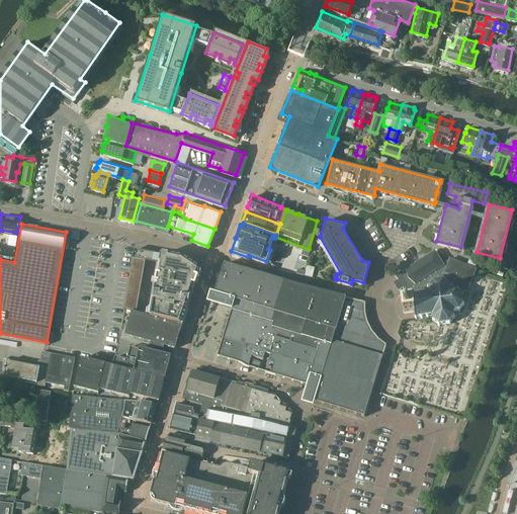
[(0,242),(0,252),(13,255),(15,245),(0,242)]
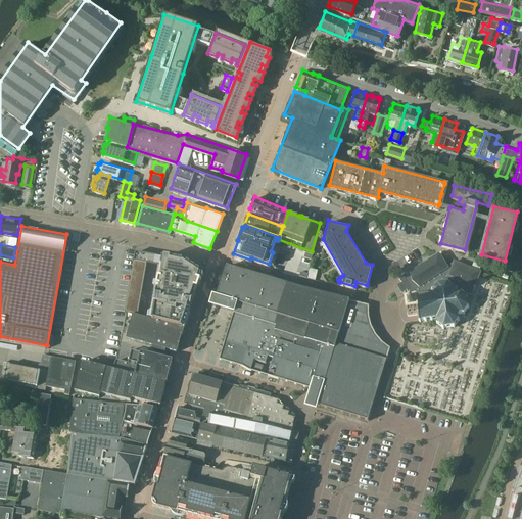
[(400,280),(398,281),(404,288),(405,287),(408,292),(413,289),(414,290),(447,266),(446,264),(438,251),(406,272),(405,270),(397,275),(400,280)]
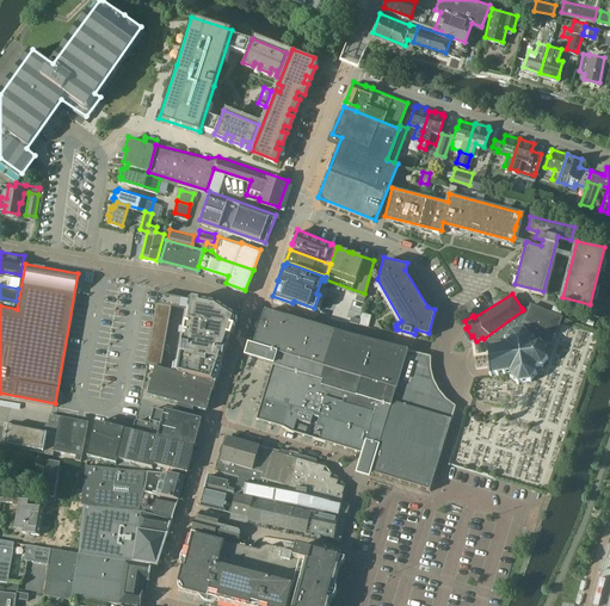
[(190,297),(177,370),(214,379),(236,315),(215,301),(190,297)]
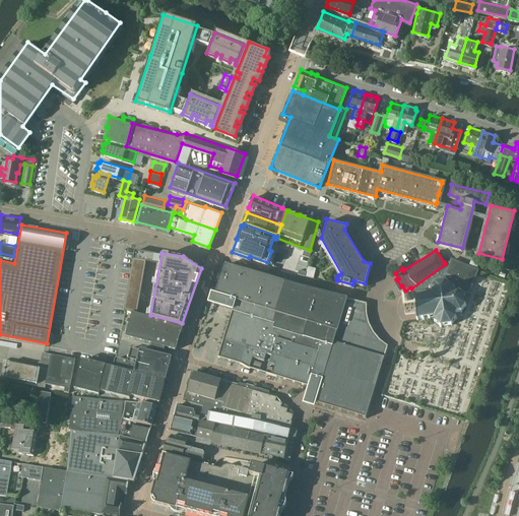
[(471,281),(476,267),(451,257),(449,260),(447,259),(444,262),(445,264),(411,288),(413,291),(411,291),(412,299),(403,300),(404,311),(414,310),(414,318),(417,317),(417,316),(422,316),(422,317),(424,316),(424,315),(427,315),(428,316),(430,316),(429,315),(433,314),(434,318),(433,319),(434,320),(435,319),(439,322),(439,323),(440,324),(441,323),(450,322),(452,322),(451,321),(455,315),(456,316),(456,314),(455,314),(454,309),(458,309),(460,310),(460,309),(460,307),(464,303),(465,303),(465,302),(464,301),(463,293),(464,292),(463,291),(462,292),(458,288),(460,286),(468,289),(471,281)]
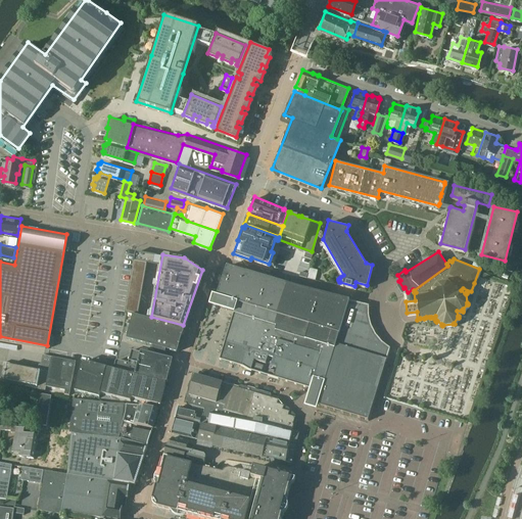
[(334,341),(347,297),(297,284),(226,264),(216,294),(215,294),(211,302),(233,309),(219,357),(242,363),(248,367),(251,368),(251,367),(253,358),(278,365),(275,374),(275,375),(312,386),(306,400),(315,404),(316,402),(334,341)]
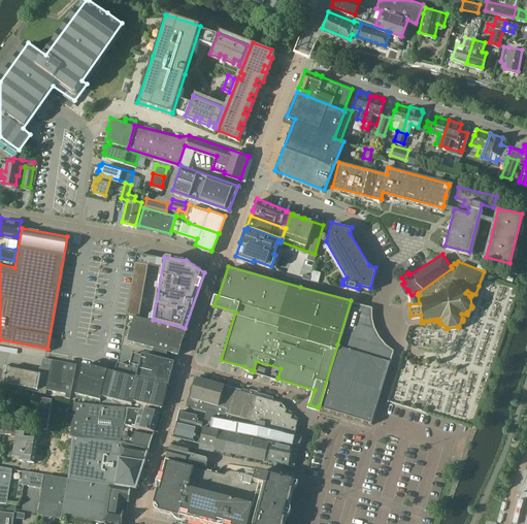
[(371,422),(393,349),(385,342),(379,334),(374,326),(371,316),(371,305),(361,303),(351,300),(337,345),(319,405),(340,413),(371,422)]
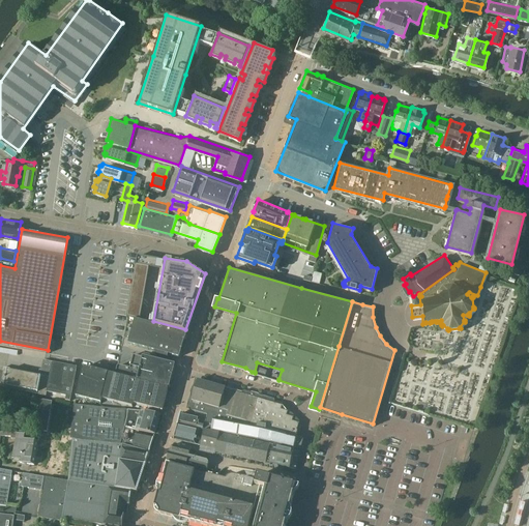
[(126,315),(122,329),(124,330),(125,330),(123,329),(125,321),(130,322),(126,340),(178,353),(184,332),(185,329),(133,316),(126,315)]
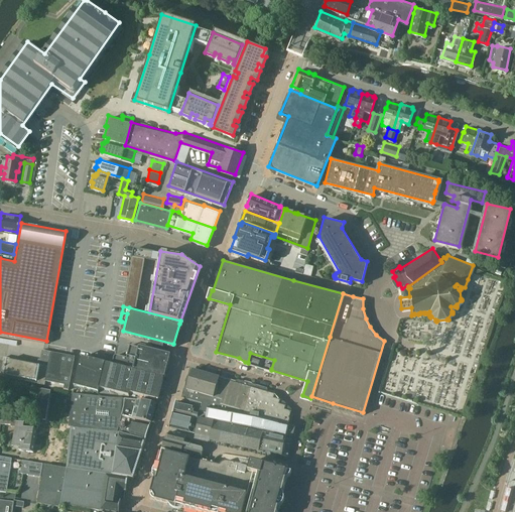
[(111,361),(163,373),(168,351),(144,345),(145,343),(139,342),(139,344),(128,342),(125,354),(115,352),(113,353),(111,361)]
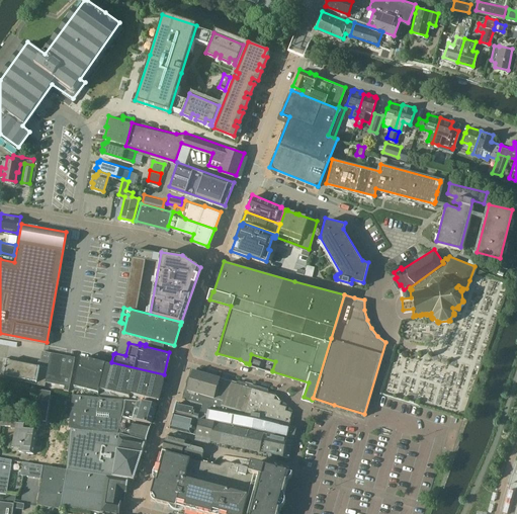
[(74,355),(63,352),(41,348),(38,362),(3,355),(2,360),(0,359),(0,370),(0,374),(44,383),(45,380),(68,384),(74,355)]
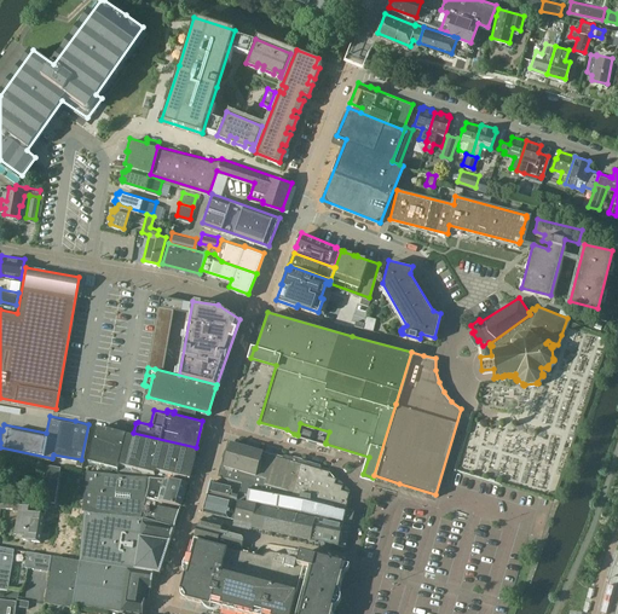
[(189,476),(198,450),(97,424),(88,458),(117,465),(117,462),(154,470),(155,467),(189,476)]
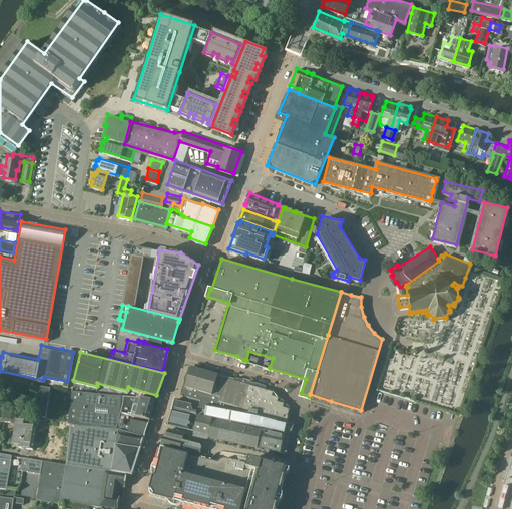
[(250,353),(248,360),(256,362),(258,355),(250,353)]
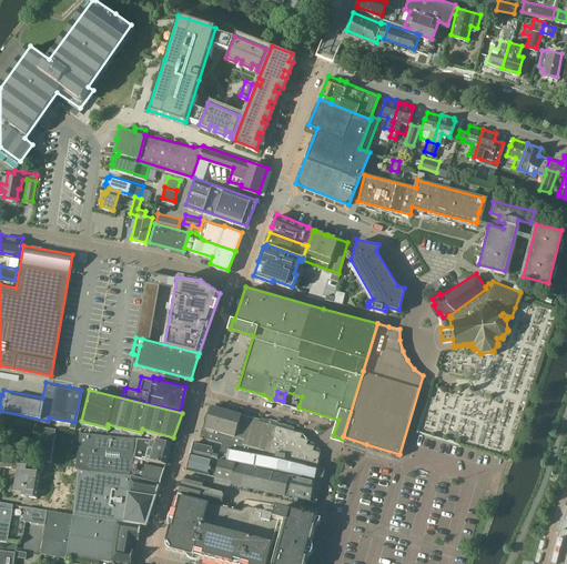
[(292,394),(289,404),(296,406),(300,396),(292,394)]
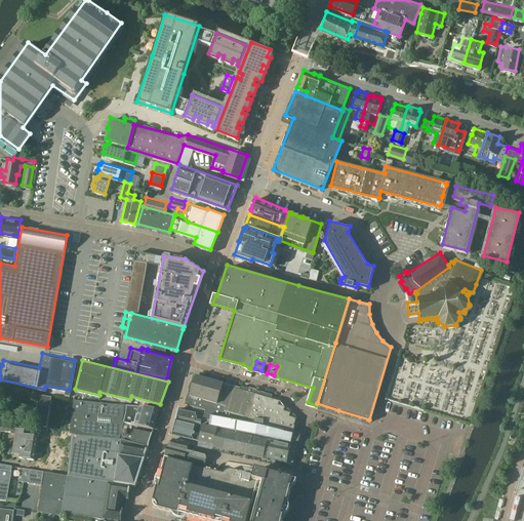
[(295,415),(289,414),(290,410),(284,408),(285,404),(278,402),(279,398),(195,374),(187,402),(211,409),(210,411),(208,423),(234,428),(254,432),(284,439),(294,442),(297,430),(292,429),(294,423),(293,423),(295,415)]
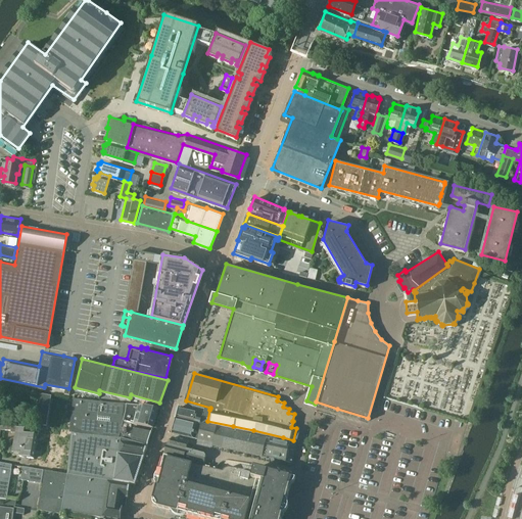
[(45,422),(50,393),(38,391),(34,417),(37,417),(37,420),(45,422)]
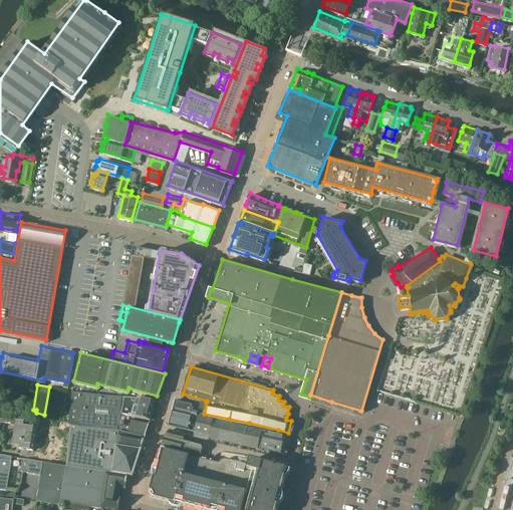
[(137,397),(122,395),(122,394),(71,389),(67,422),(70,422),(70,423),(96,427),(116,427),(119,412),(135,415),(135,414),(151,418),(156,400),(137,396),(137,397)]
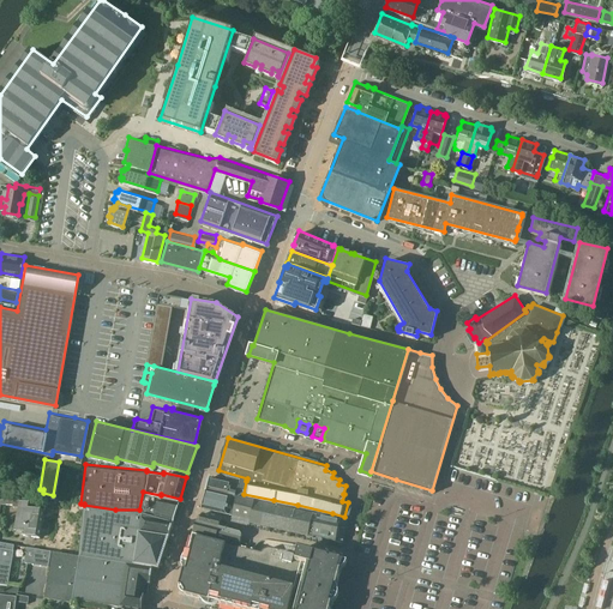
[(232,480),(209,475),(206,488),(230,493),(235,494),(244,495),(245,488),(234,487),(230,487),(232,480)]
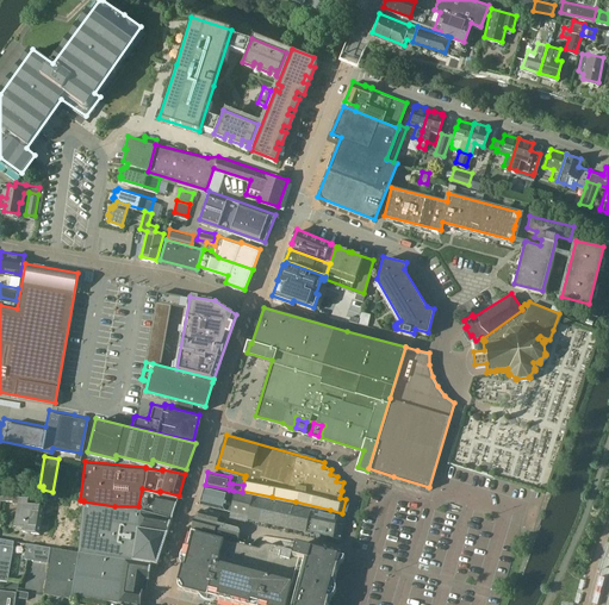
[(230,509),(234,491),(229,490),(228,491),(205,485),(199,501),(224,507),(230,509)]
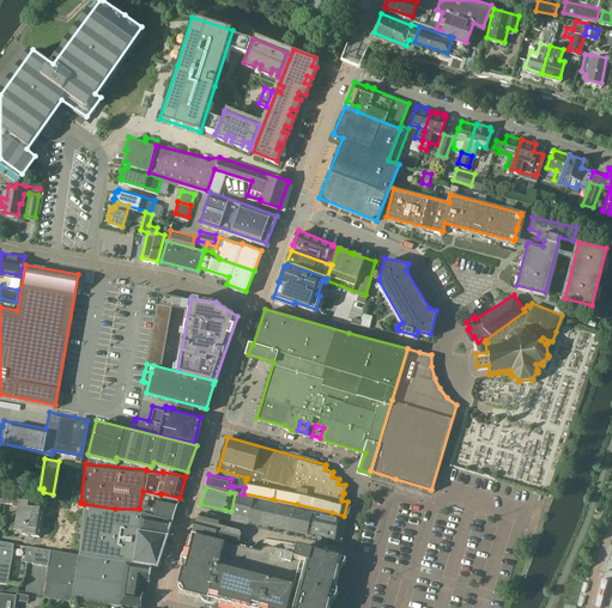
[(155,512),(173,518),(177,500),(159,496),(161,494),(143,491),(139,509),(141,509),(155,512)]
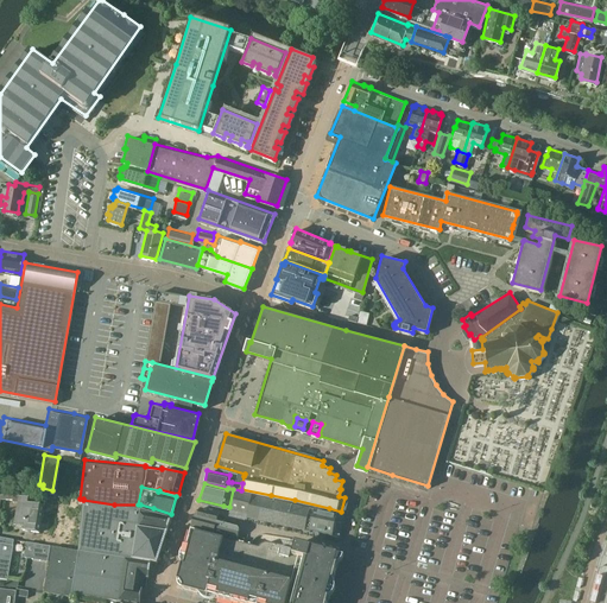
[(303,527),(308,508),(308,506),(241,490),(233,489),(229,507),(246,512),(246,514),(303,527)]
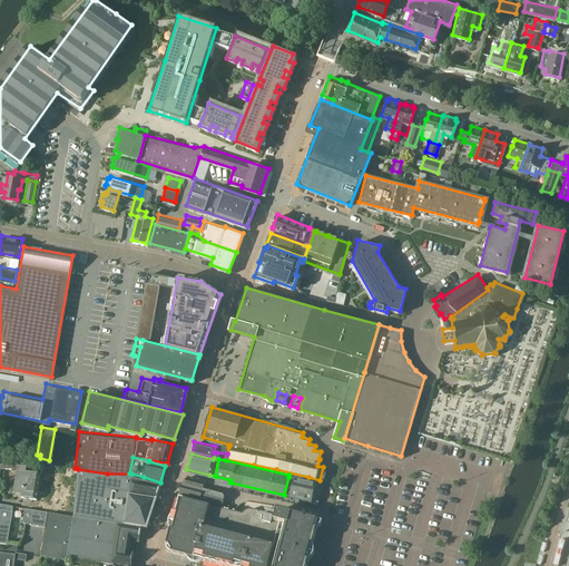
[(0,466),(11,466),(11,468),(17,468),(12,489),(20,490),(20,494),(36,497),(41,464),(35,462),(33,471),(25,469),(26,465),(17,462),(0,461),(0,466)]
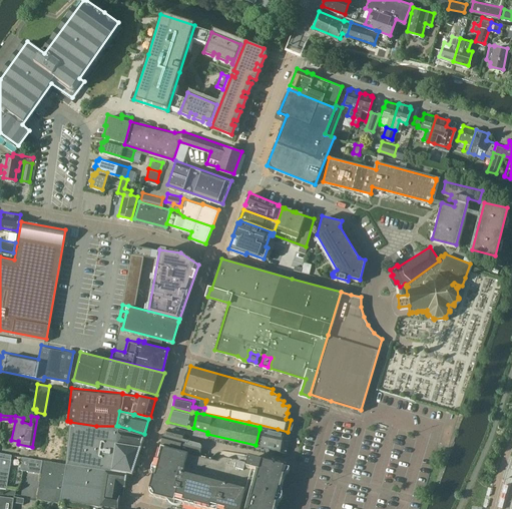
[(144,434),(129,429),(118,426),(116,426),(96,426),(70,422),(68,442),(139,450),(144,434)]
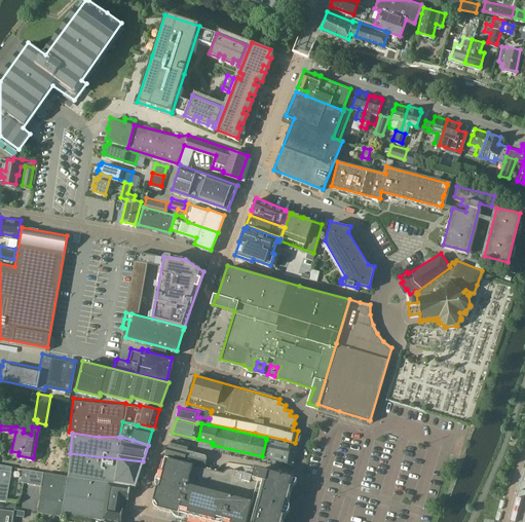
[(172,437),(171,442),(170,442),(166,443),(163,453),(180,459),(184,460),(184,459),(203,463),(205,456),(203,453),(193,450),(194,447),(187,446),(188,441),(172,437)]
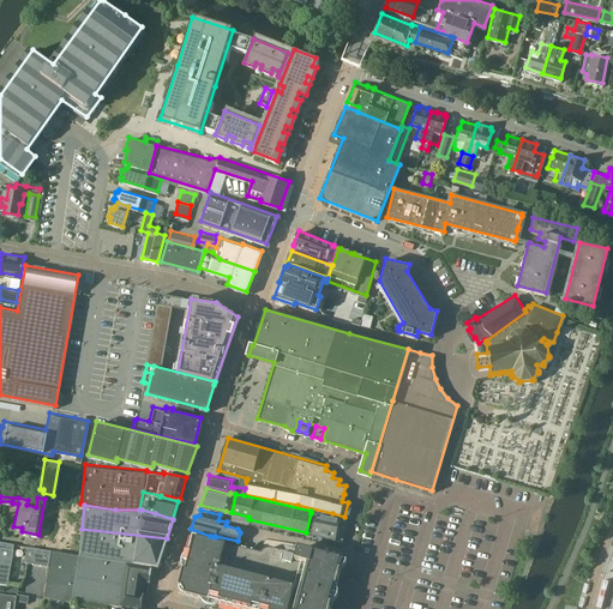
[(311,513),(306,532),(341,540),(346,519),(311,511),(311,513)]
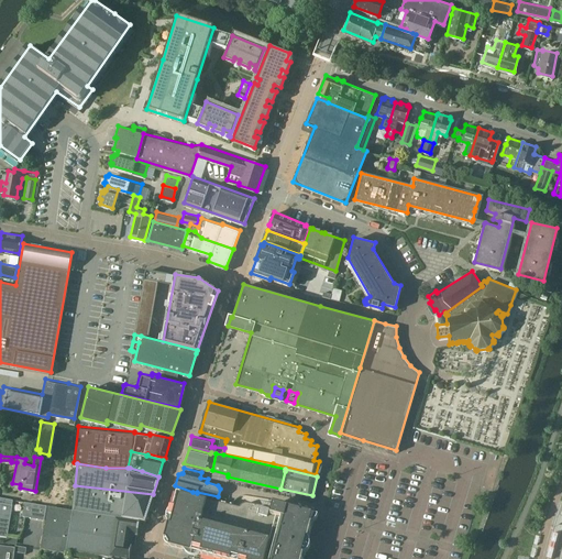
[(139,517),(145,518),(153,494),(75,485),(72,506),(101,511),(120,514),(139,517)]
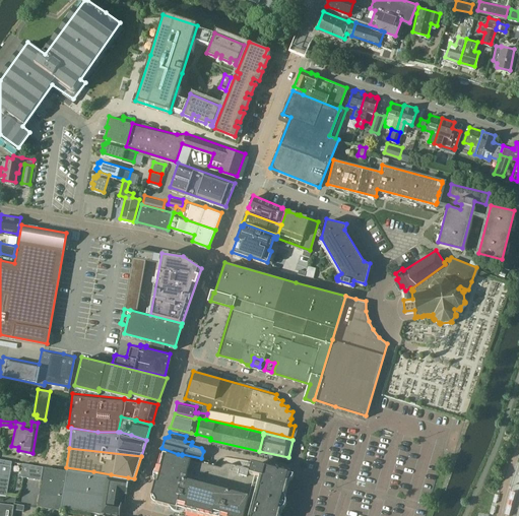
[(200,460),(172,452),(163,450),(149,499),(159,502),(212,515),(276,515),(288,474),(282,473),(251,464),(251,465),(246,464),(247,457),(225,453),(222,453),(220,454),(218,455),(216,457),(214,459),(213,461),(212,463),(200,460)]
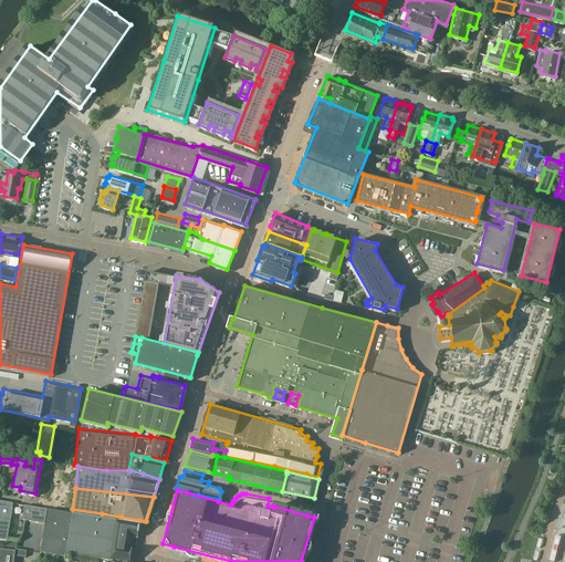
[(43,519),(45,506),(24,501),(21,516),(43,519)]
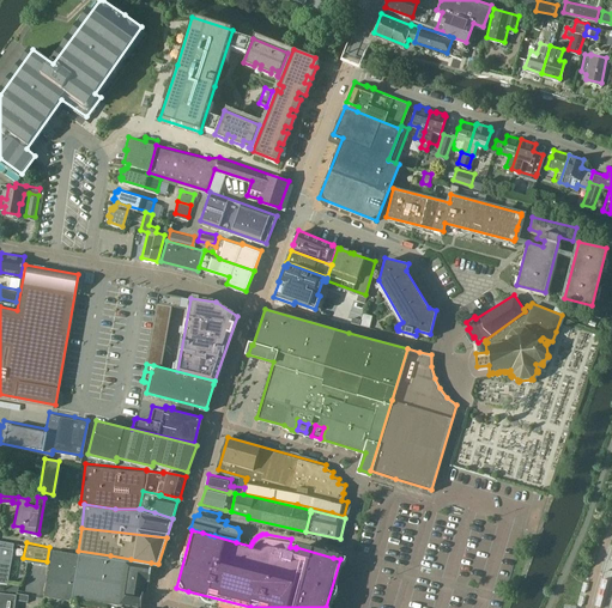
[(0,578),(5,581),(11,547),(0,543),(0,578)]
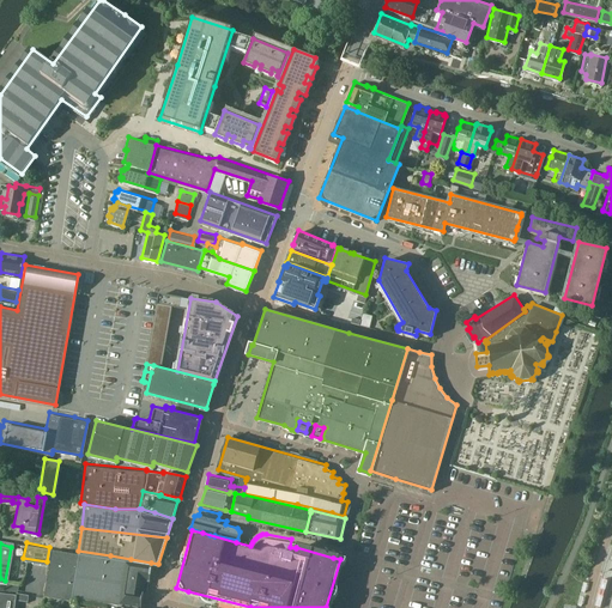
[(50,547),(43,594),(70,597),(71,595),(139,606),(144,581),(127,577),(126,577),(107,573),(110,555),(78,551),(78,552),(50,547)]
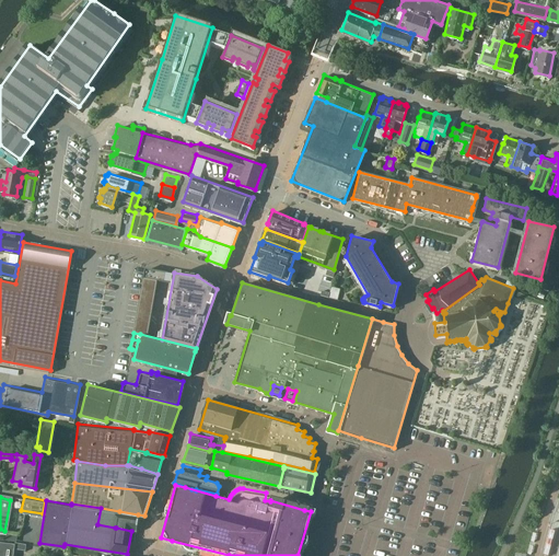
[(116,528),(131,531),(131,529),(136,529),(138,514),(119,511),(101,508),(97,524),(115,528),(116,528)]
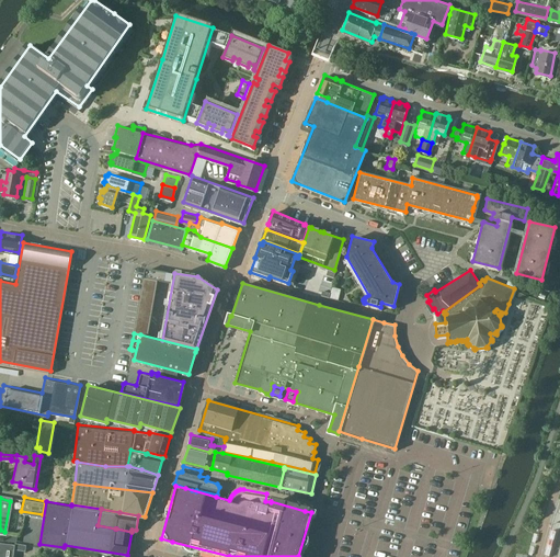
[(0,556),(11,556),(13,547),(24,548),(25,542),(14,541),(13,543),(0,540),(0,556)]
